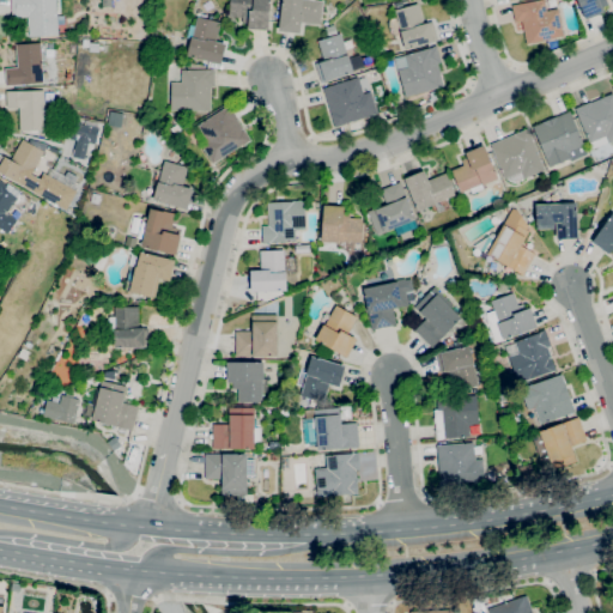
[(30,37),(29,17),(12,17),(12,0),(55,0),(58,35),(30,37)]
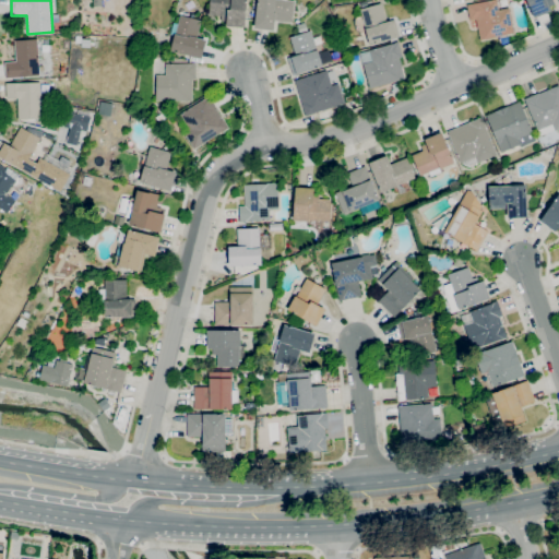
[(246,0),(245,27),(226,26),(226,21),(221,21),(221,15),(209,15),(210,0),(246,0)]
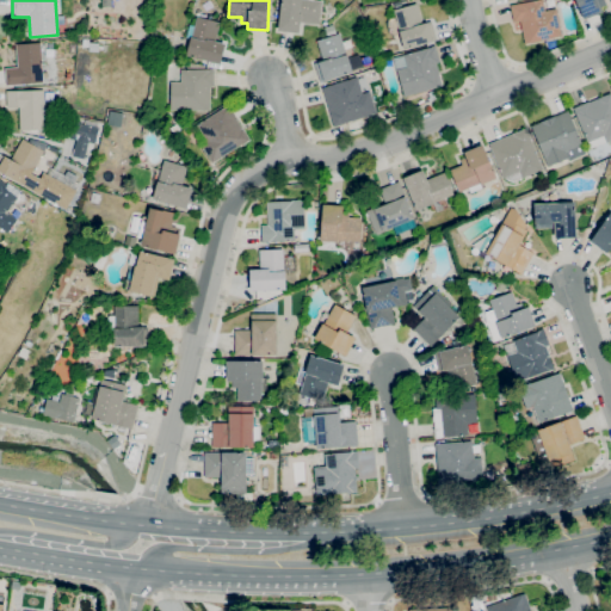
[(298,34),(277,30),(281,0),(314,0),(322,1),(319,25),(300,23),(298,34)]
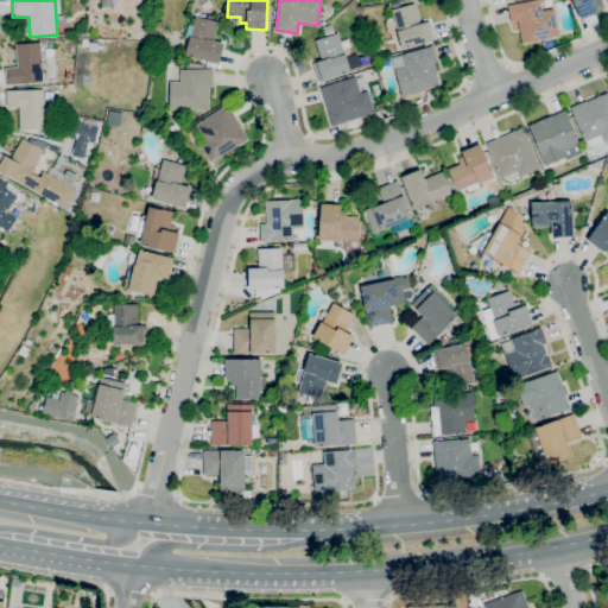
[(523,43),(518,20),(511,21),(507,5),(533,0),(540,0),(543,11),(553,8),(559,36),(523,43)]
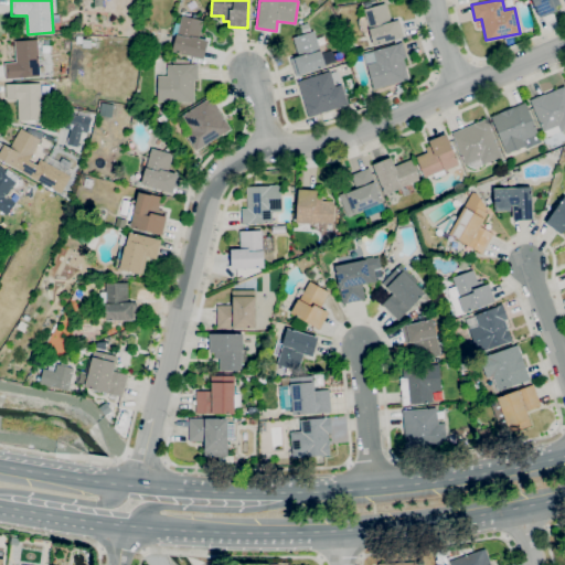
[(540,18),(532,0),(558,0),(561,4),(555,7),(557,11),(540,18)]
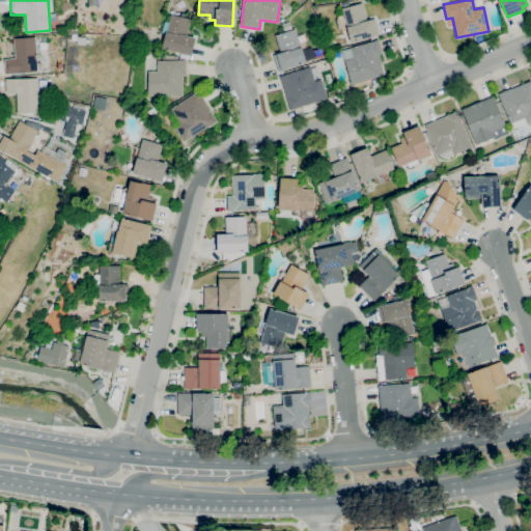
[(351,43),(346,27),(347,27),(342,9),(362,3),(367,20),(374,18),(380,34),(351,43)]
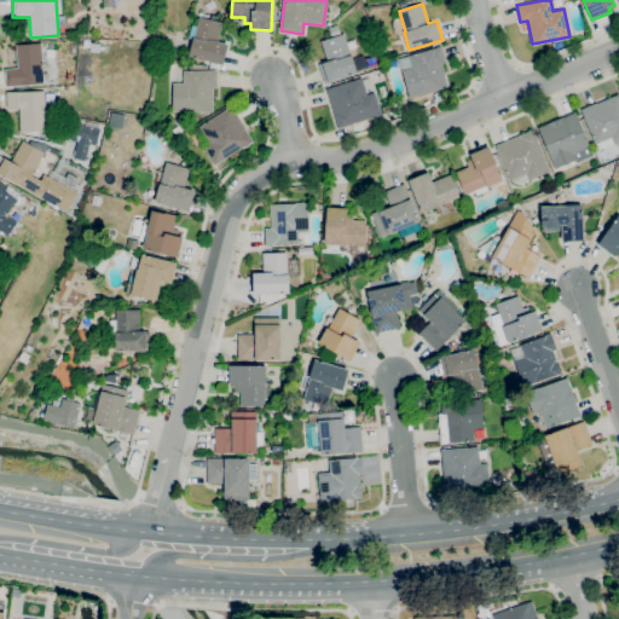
[(223,65),(189,56),(200,16),(224,22),(218,41),(229,45),(223,65)]
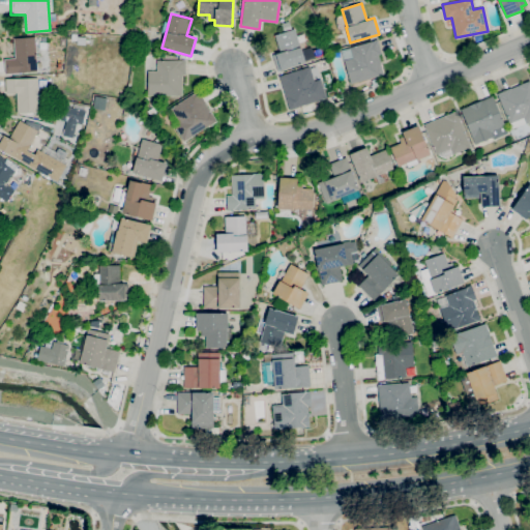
[(277,70),(272,55),(280,53),(274,35),(284,32),(281,24),(289,21),(292,30),(295,29),(300,48),(300,47),(305,62),(277,70)]
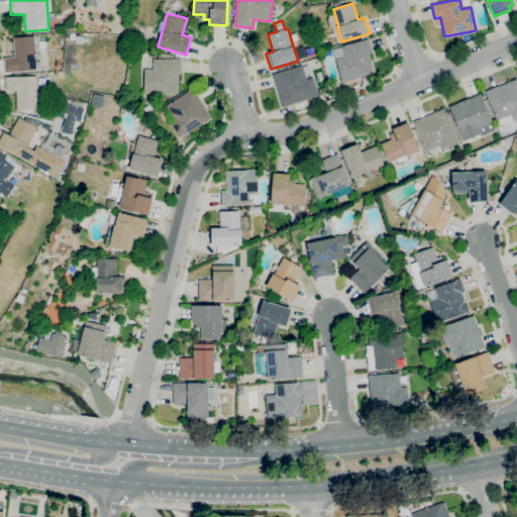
[(5,72),(4,58),(14,57),(13,37),(34,36),(36,70),(5,72)]
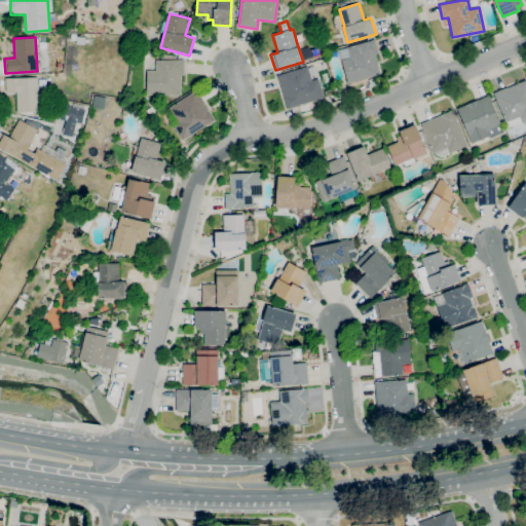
[(347,83),(341,60),(339,49),(375,39),(379,53),(376,54),(381,74),(347,83)]
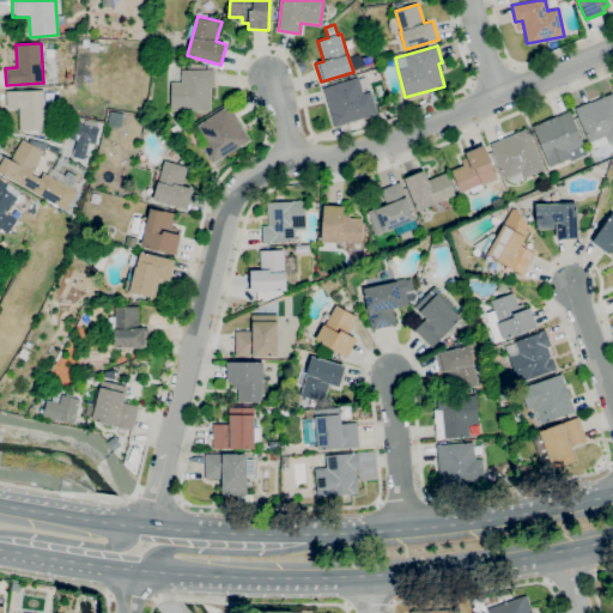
[(211,110),(170,110),(170,82),(182,82),(182,71),(210,71),(210,70),(214,70),(214,87),(211,87),(211,110)]
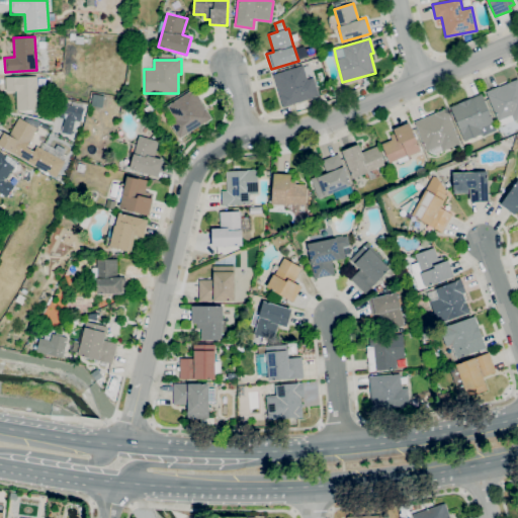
[(282,107),(273,74),(309,63),(313,77),(314,77),(319,96),(282,107)]
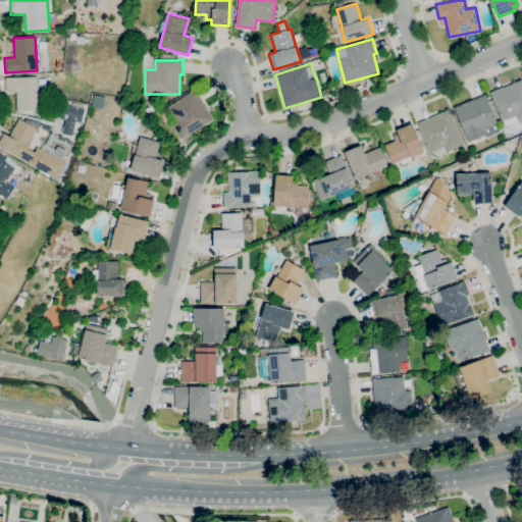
[(17,112),(16,92),(6,92),(5,77),(38,76),(39,111),(17,112)]
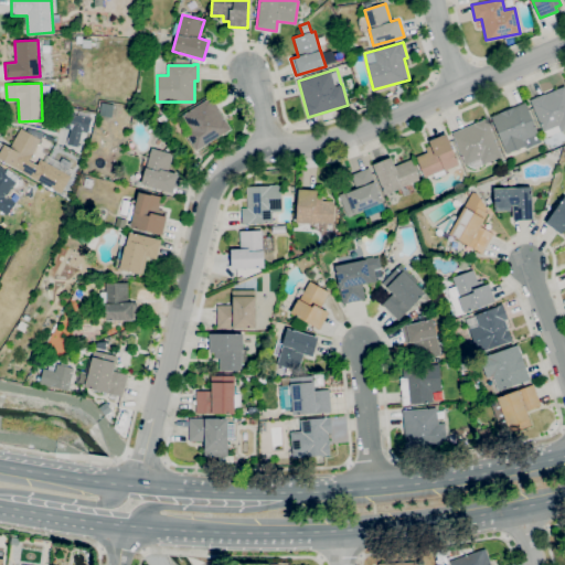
[(546,137),(544,131),(543,131),(530,99),(544,94),(564,86),(564,88),(564,129),(561,131),(546,137)]
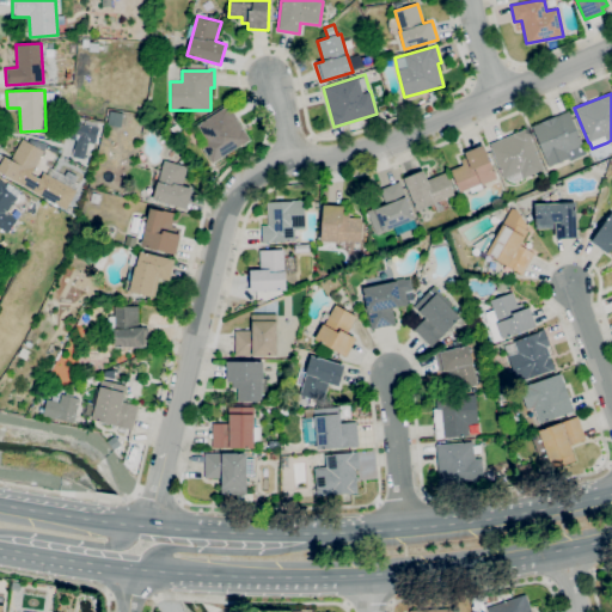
[(213,164),(200,144),(207,140),(197,124),(230,104),(238,120),(250,140),(213,164)]
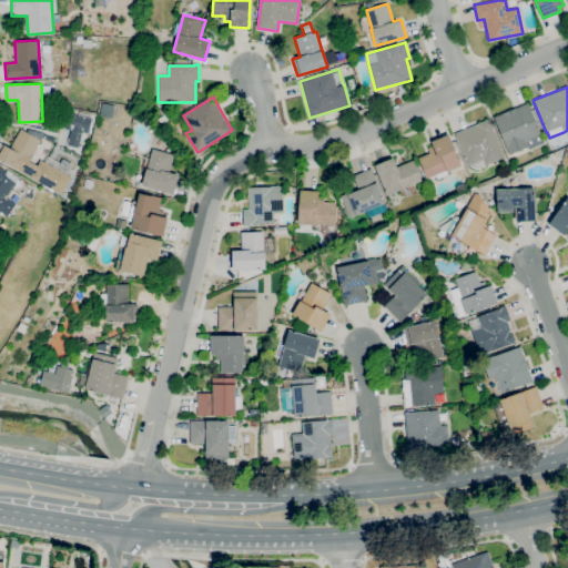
[(112,118),(100,115),(101,103),(114,105),(112,118)]
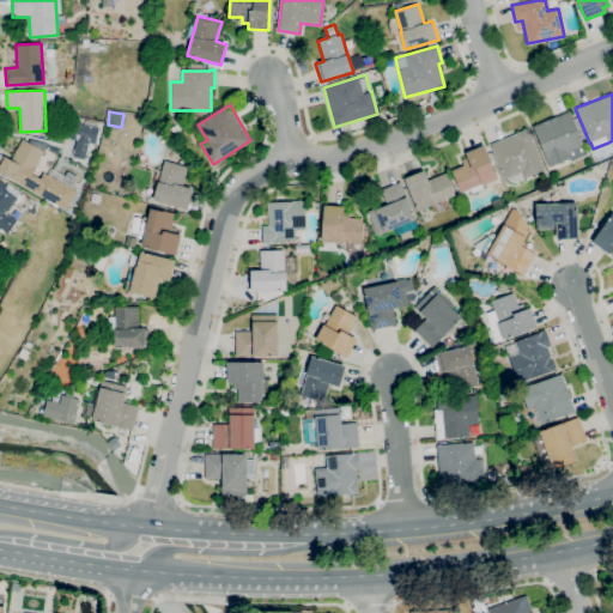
[(550,167),(533,126),(570,111),(588,155),(570,162),(569,158),(550,167)]
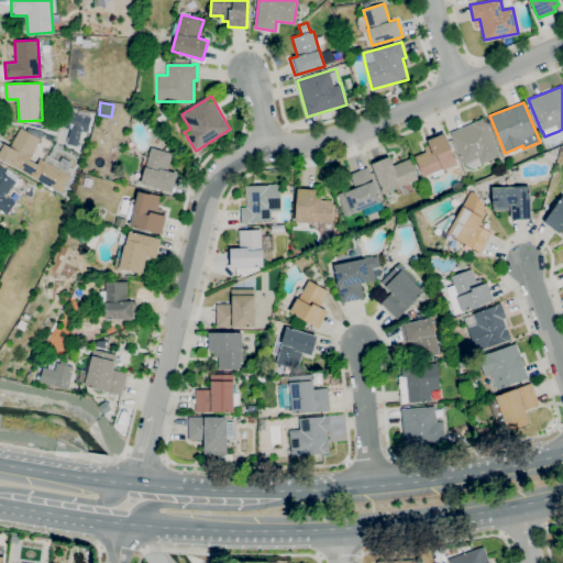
[(79,131),(87,132),(90,116),(67,110),(64,128),(68,129),(66,144),(77,146),(79,131)]
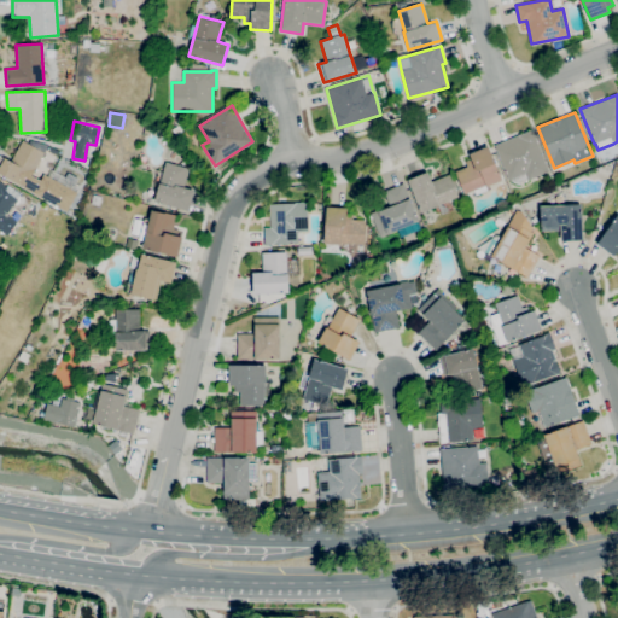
[(175,135),(172,129),(179,124),(182,130),(175,135)]
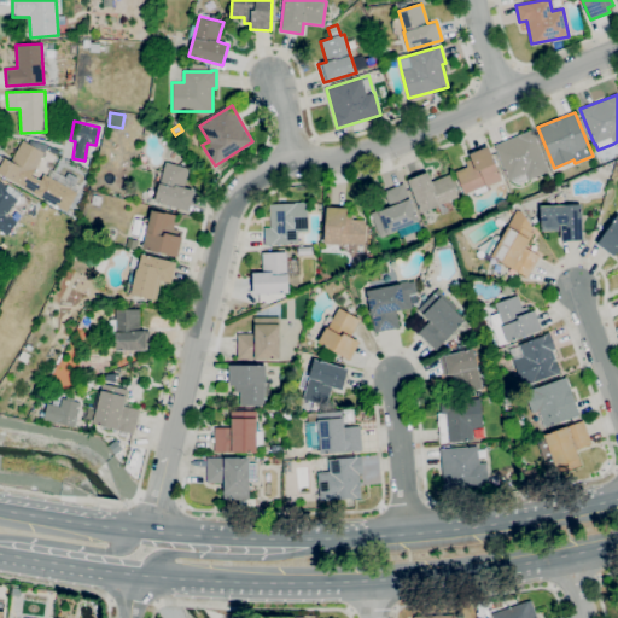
[(528,180),(526,181),(525,181),(524,182),(523,184),(522,184),(520,184),(519,184),(518,184),(517,184),(516,184),(514,182),(513,182),(512,181),(512,180),(511,179),(508,180),(494,145),(532,129),(549,172),(528,181),(528,180)]
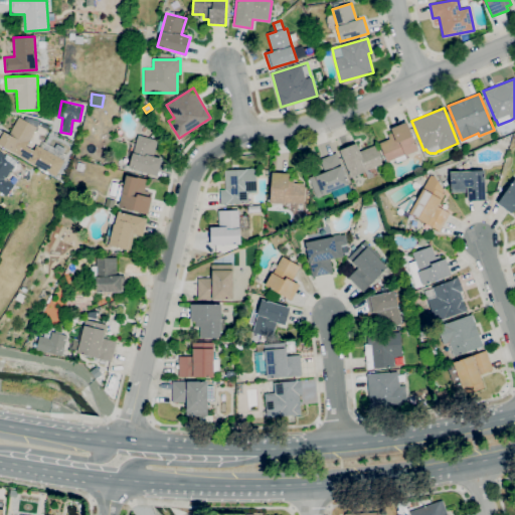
[(21,156),(0,144),(0,130),(4,132),(4,131),(9,134),(18,117),(37,128),(21,156)]
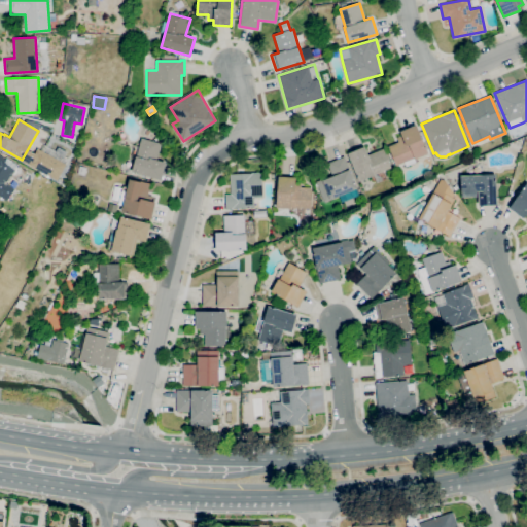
[(406,167),(403,163),(396,166),(388,146),(398,142),(396,137),(401,135),(400,132),(416,125),(428,153),(415,160),(416,163),(406,167)]
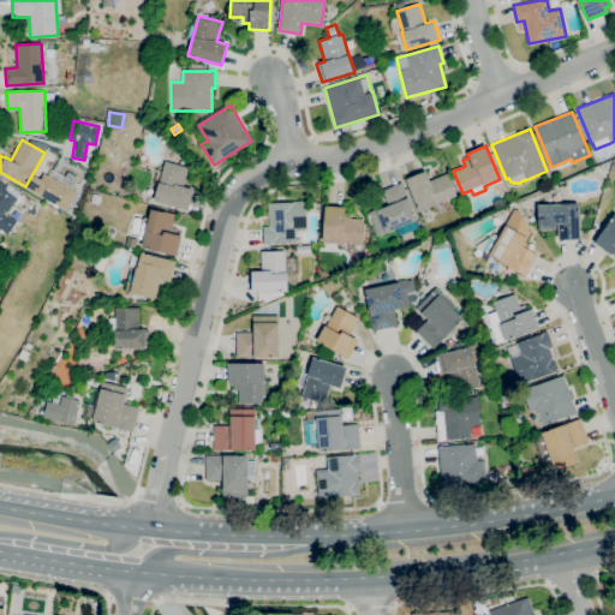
[(189,210),(153,201),(157,183),(159,183),(165,161),(189,167),(183,186),(193,189),(189,210)]
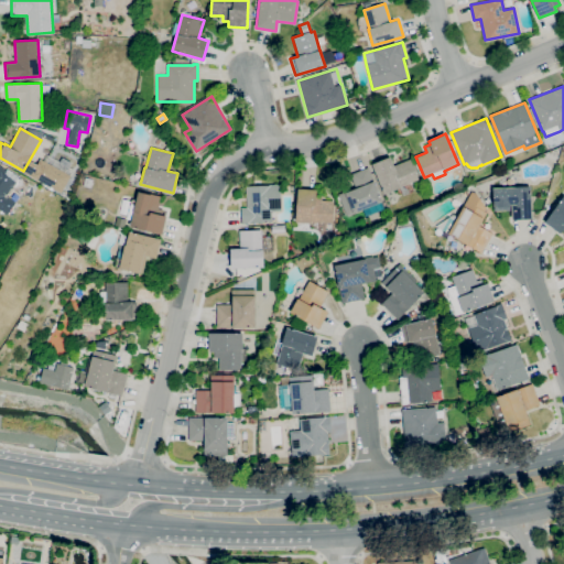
[(403,196),(402,193),(400,194),(398,188),(384,194),(371,164),(390,156),(394,165),(410,159),(419,180),(410,183),(413,191),(403,196)]
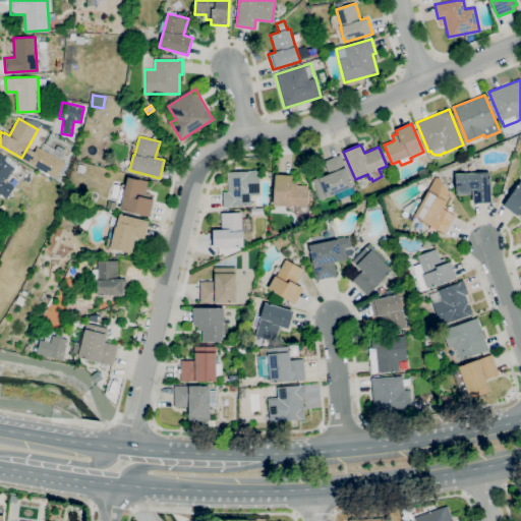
[(6,198),(0,193),(0,152),(6,157),(6,156),(17,163),(14,168),(6,180),(14,187),(6,198)]
